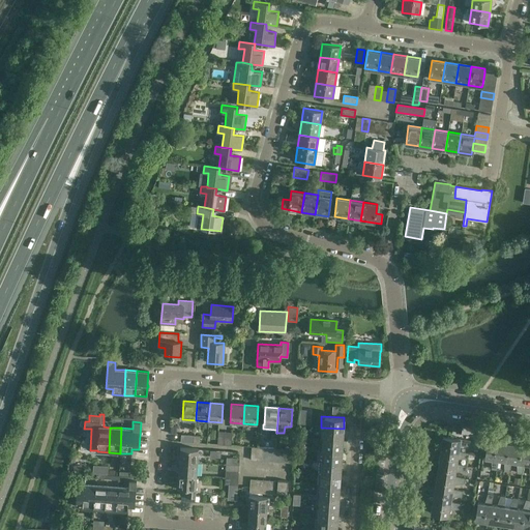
[(321,428),(320,439),(343,440),(344,429),(321,428)]
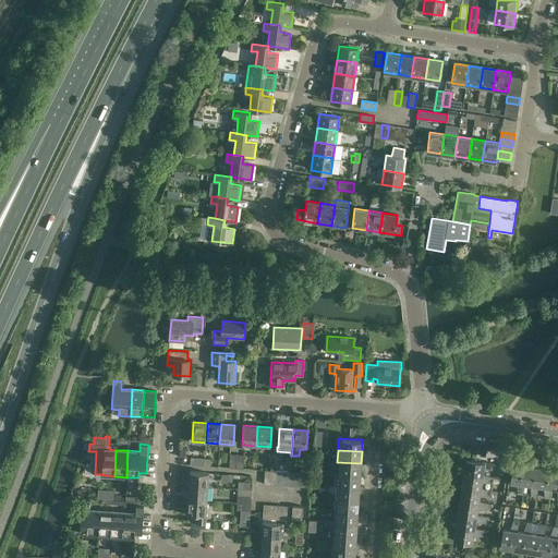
[(482,476),(482,475),(483,470),(494,469),(495,464),(465,460),(464,473),(482,476)]
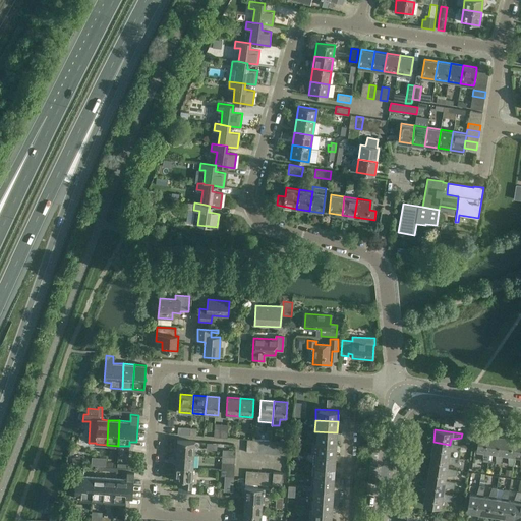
[(314,431),(313,443),(336,444),(337,432),(314,431)]
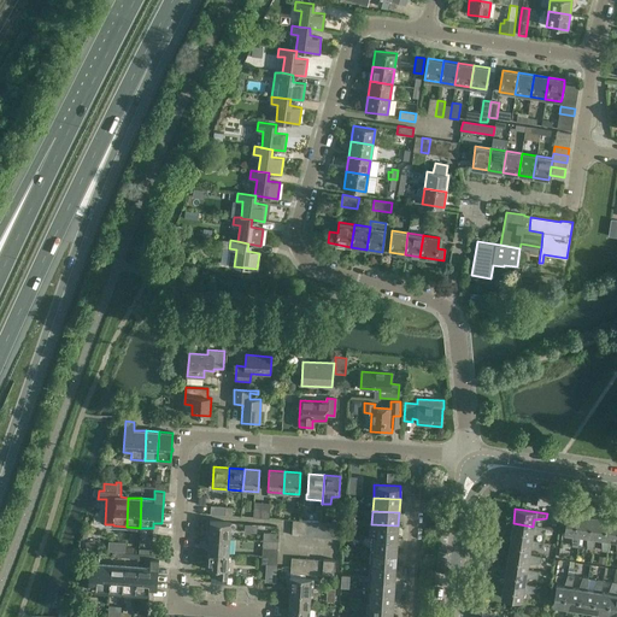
[(577,547),(580,535),(579,535),(582,515),(566,512),(564,533),(571,534),(571,546),(577,547)]
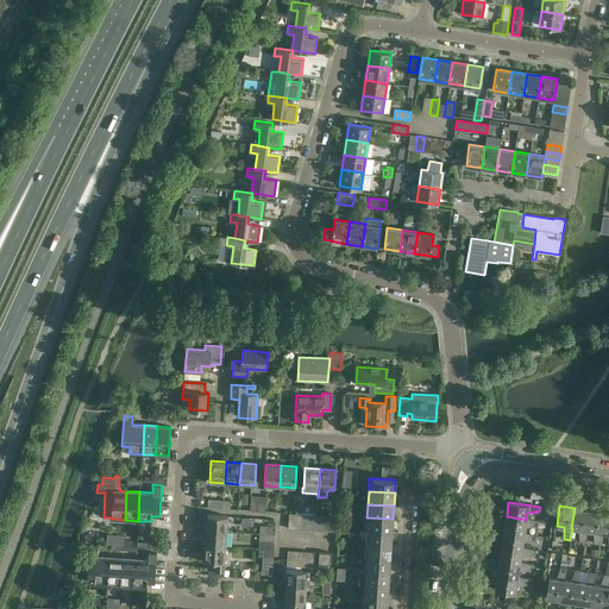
[(589,510),(575,508),(571,528),(572,528),(578,529),(578,541),(585,542),(586,531),(589,510)]
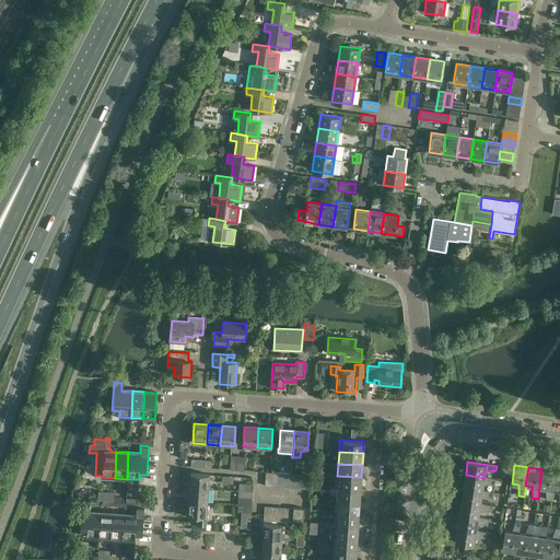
[(555,471),(541,469),(539,488),(545,489),(546,500),(551,501),(553,490),(552,490),(555,471)]
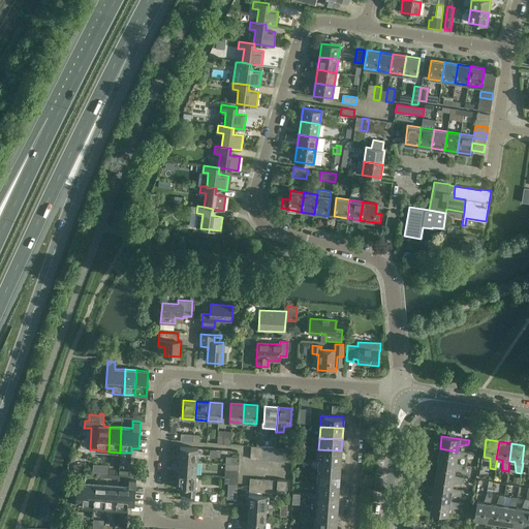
[(180,447),(179,461),(197,462),(198,448),(180,447)]
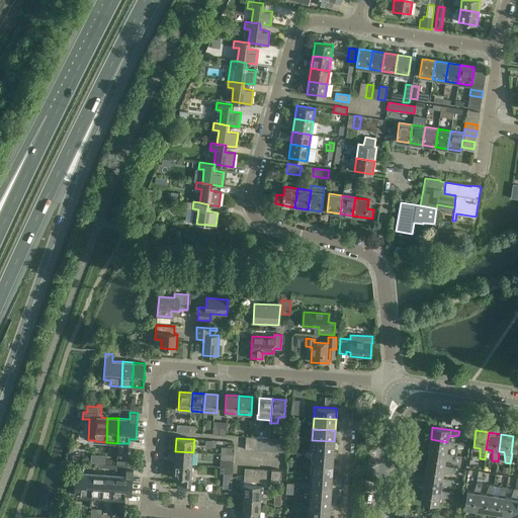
[(431,439),(429,452),(445,454),(446,448),(456,448),(457,443),(447,441),(447,442),(431,439)]
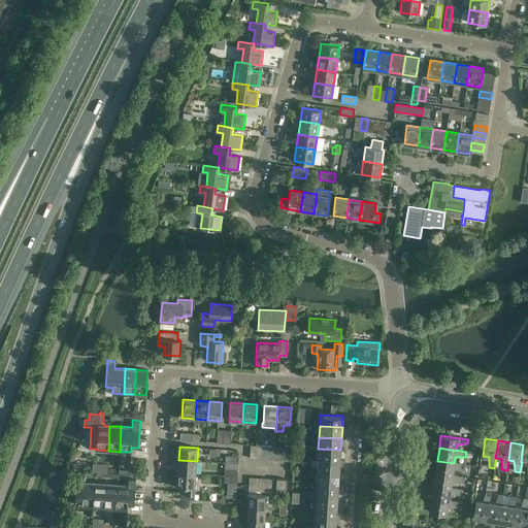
[(318,449),(318,460),(340,461),(340,450),(318,449)]
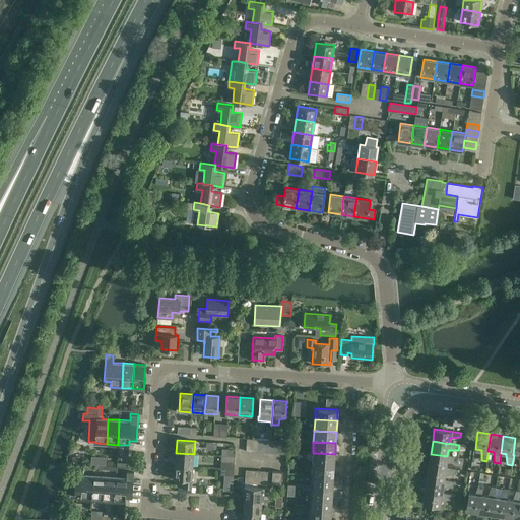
[(193,467),(194,454),(176,453),(175,465),(193,467)]
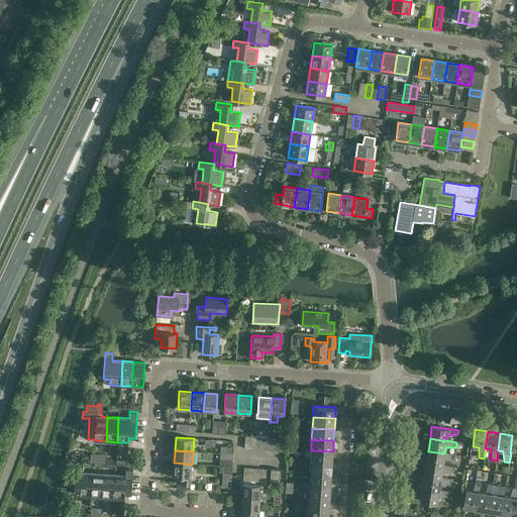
[(311,450),(310,461),(332,462),(333,451),(311,450)]
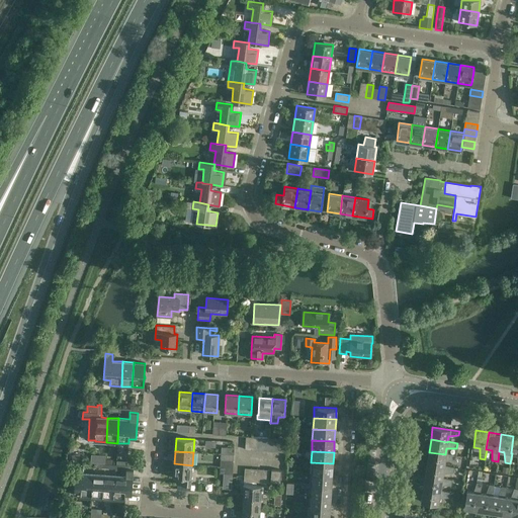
[(429,452),(427,464),(443,466),(444,461),(454,460),(455,455),(445,454),(429,452)]
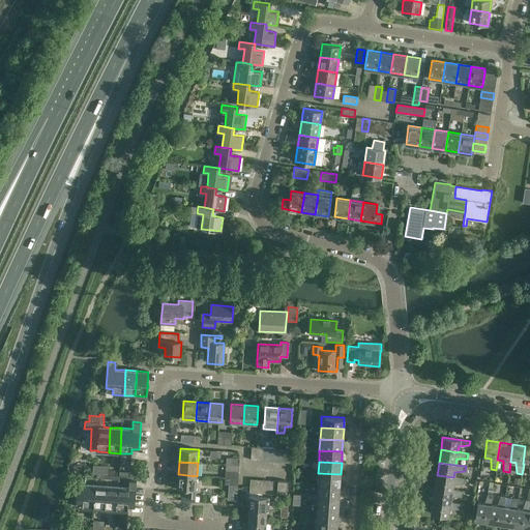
[(318,473),(317,484),(340,486),(341,474),(318,473)]
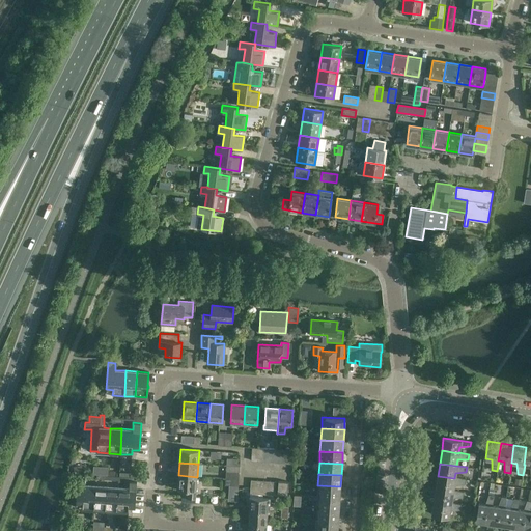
[(178,475),(177,488),(183,490),(182,496),(195,497),(196,491),(197,477),(178,475)]
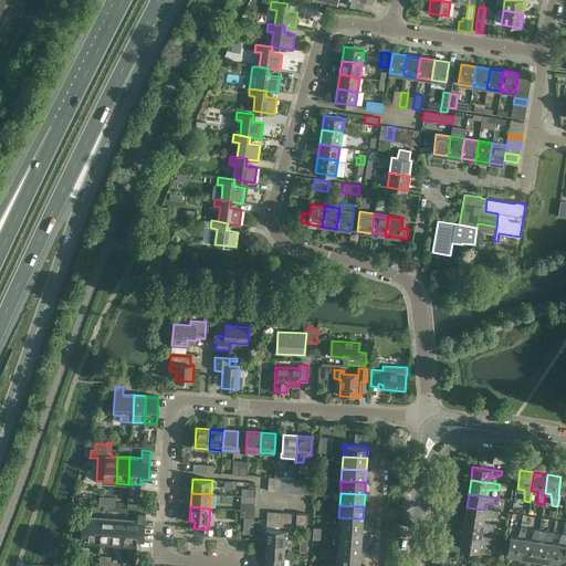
[(467,507),(464,521),(483,524),(483,523),(483,517),(494,516),(495,511),(484,510),(467,507)]
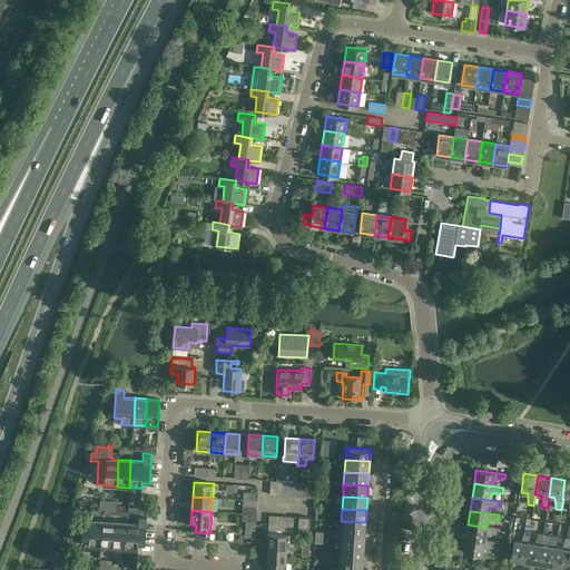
[(84,512),(81,541),(89,541),(89,547),(100,548),(102,523),(102,521),(91,520),(91,519),(91,513),(91,512),(84,512)]
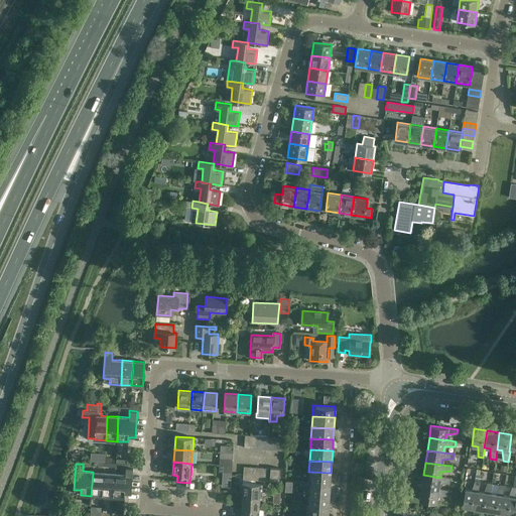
[(124,498),(125,493),(131,494),(133,468),(126,467),(125,474),(115,473),(113,497),(124,498)]
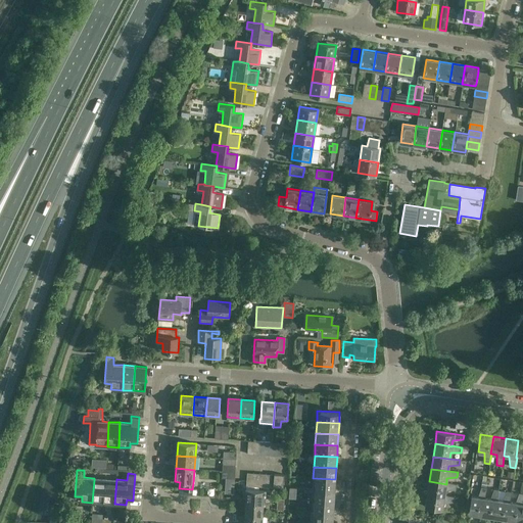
[(274,487),(283,488),(284,475),(275,475),(274,487)]
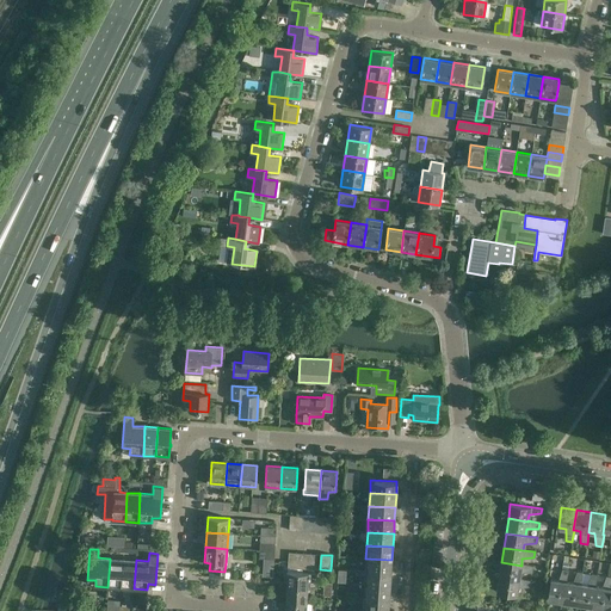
[(110,561),(107,587),(121,588),(123,561),(123,560),(110,559),(110,561)]
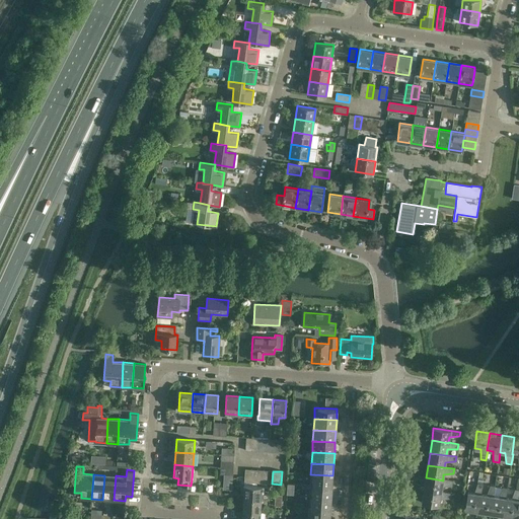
[(310,474),(310,486),(332,488),(332,475),(310,474)]
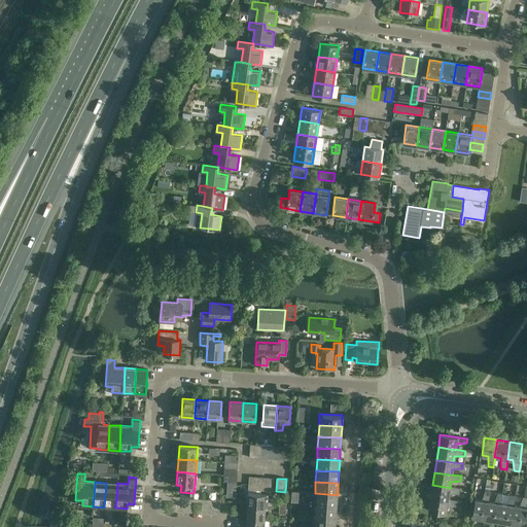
[(106,484),(104,507),(115,507),(117,483),(106,483),(106,484)]
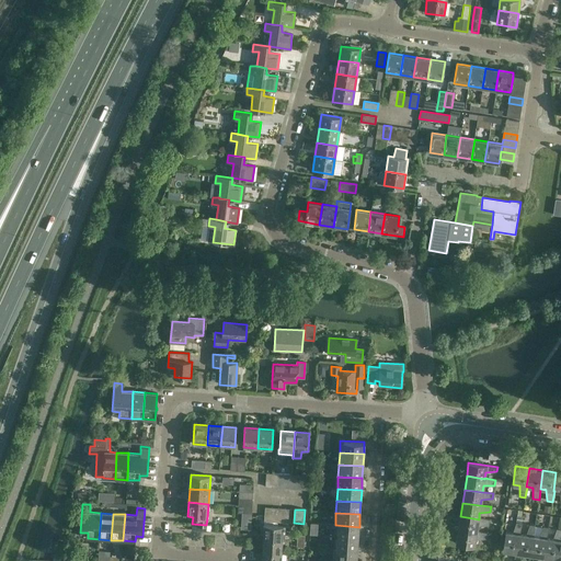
[(460,516),(458,529),(477,533),(477,531),(477,526),(489,526),(489,521),(479,518),(479,519),(460,516)]
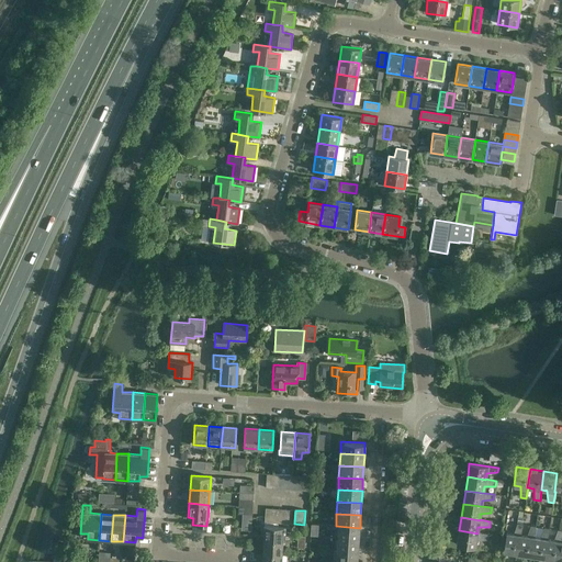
[(520,536),(523,525),(517,524),(513,535),(506,534),(504,551),(517,553),(520,536)]
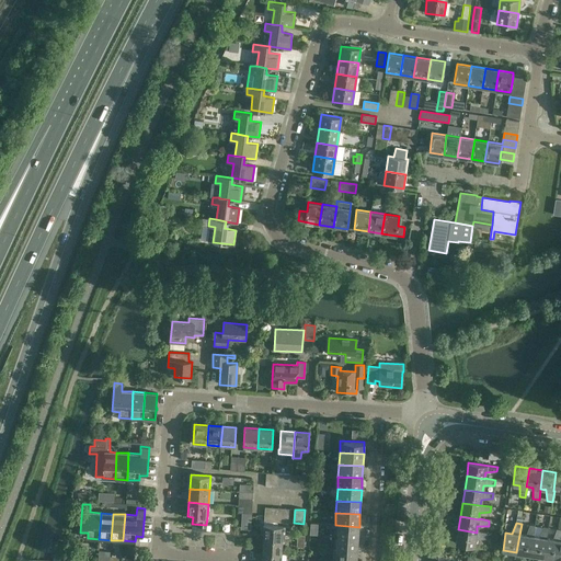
[(335,525),(334,537),(358,538),(359,527),(335,525)]
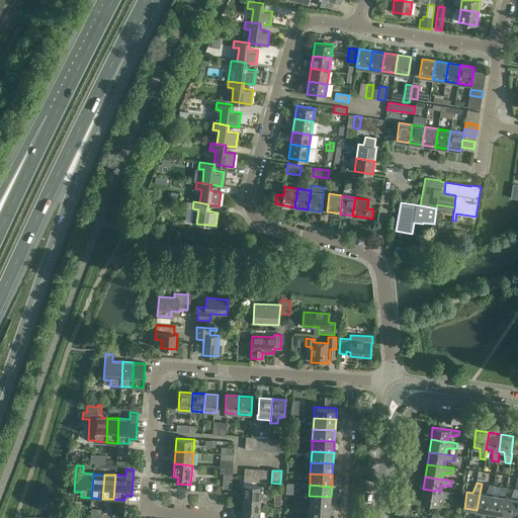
[(477,510),(490,512),(492,496),(494,486),(489,485),(485,495),(480,494),(477,510)]
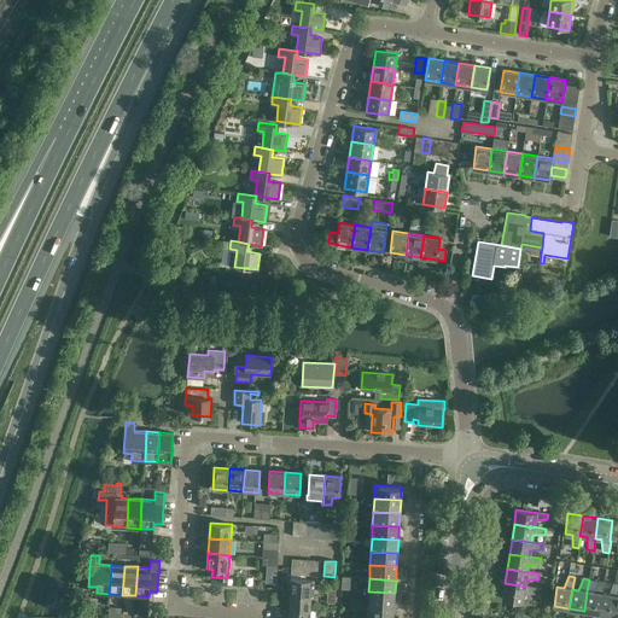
[(291,594),(319,596),(320,589),(312,588),(313,581),(292,579),(291,594)]
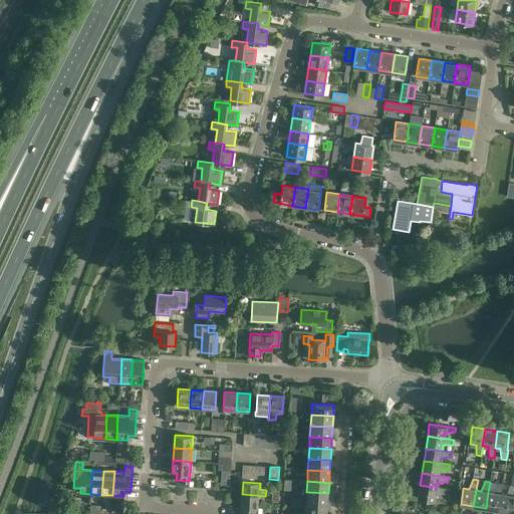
[(486,508),(498,510),(500,493),(501,493),(502,484),(497,483),(494,492),(488,492),(486,508)]
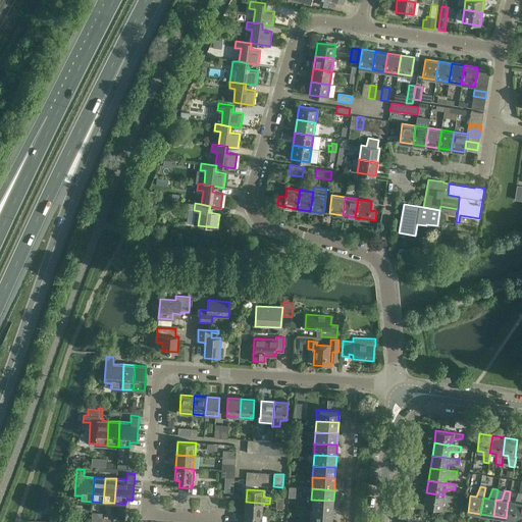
[(426,492),(424,506),(441,509),(442,502),(453,502),(454,497),(444,494),(444,496),(426,492)]
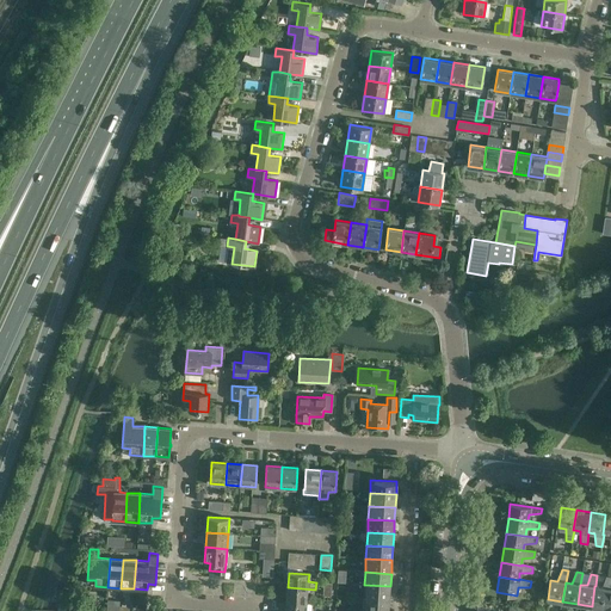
[(592,606),(606,609),(610,588),(610,582),(610,576),(606,576),(602,587),(596,586),(594,586),(592,606)]
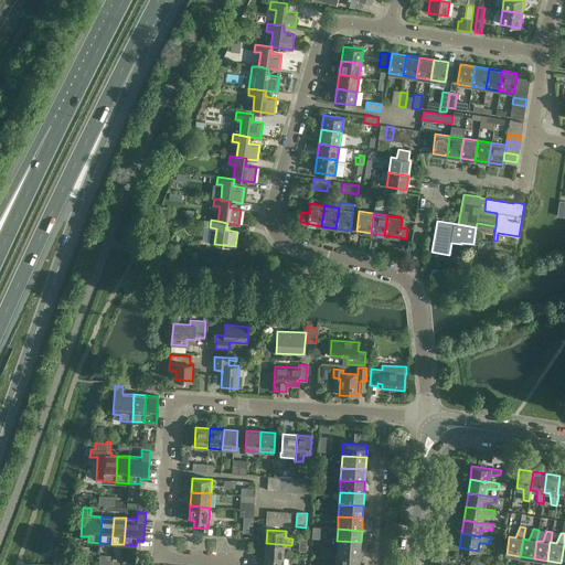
[(337,541),(336,553),(360,554),(361,542),(337,541)]
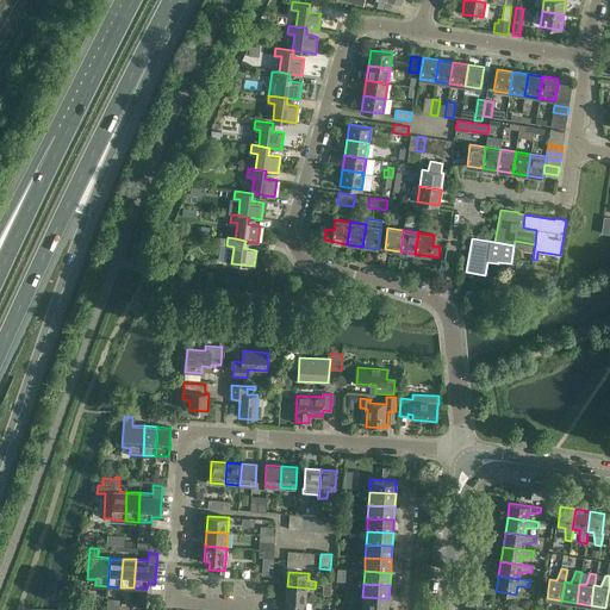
[(287,586),(286,602),(306,603),(307,589),(315,589),(287,586)]
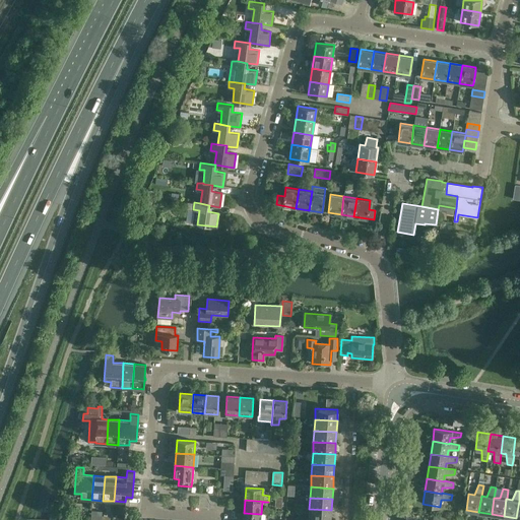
[(309,509),(308,519),(311,519),(330,519),(331,510),(309,509)]
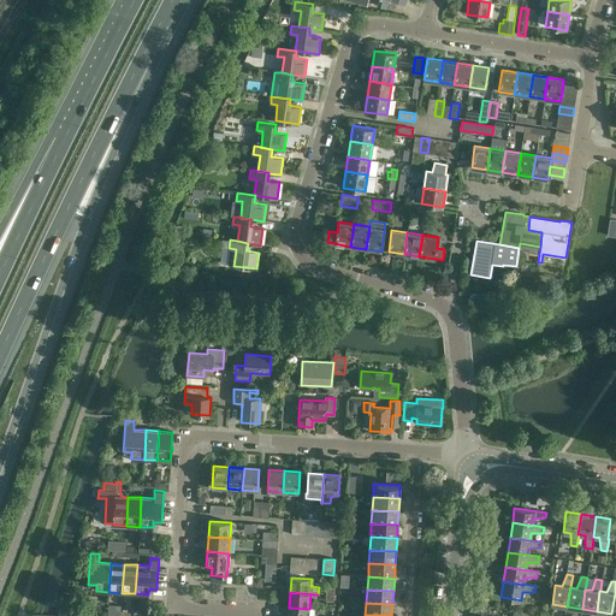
[(108,605),(107,615),(119,615),(120,610),(116,610),(116,605),(108,605)]
